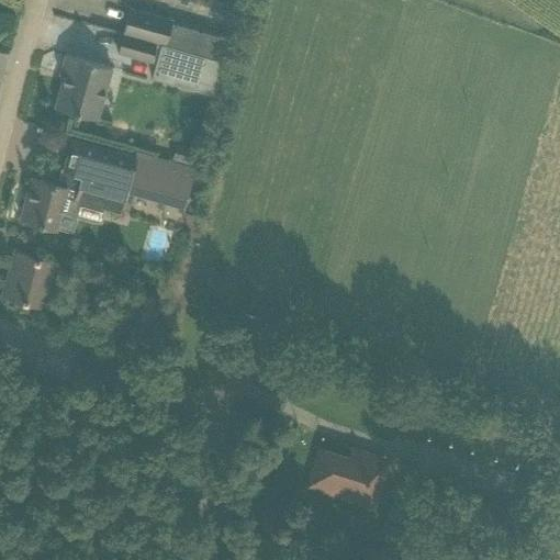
[(131,9),(123,35),(167,47),(225,64),(231,43),(172,25),(174,21),(131,9)]
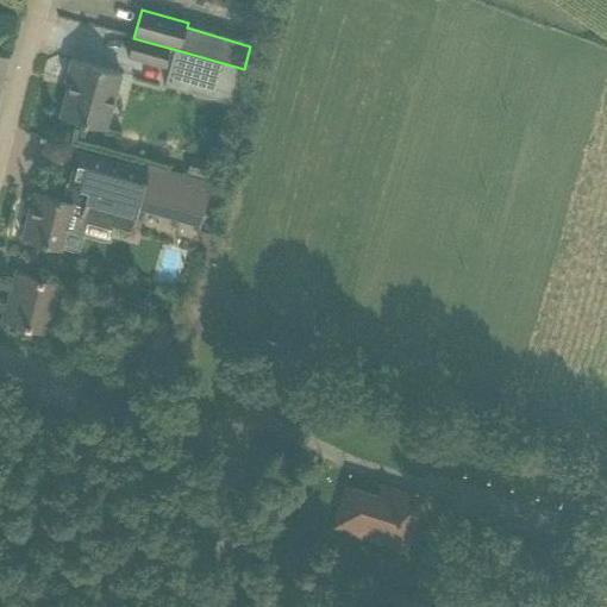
[(181,51),(133,38),(127,60),(169,70),(166,87),(233,105),(244,69),(181,51)]
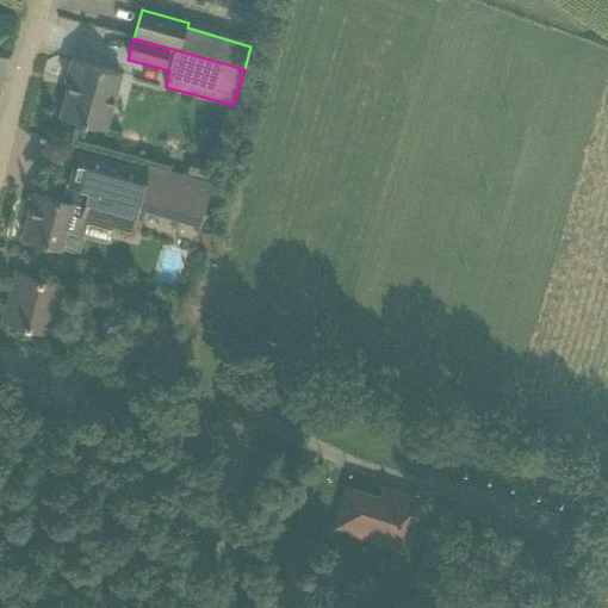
[(62,118),(109,131),(123,75),(73,61),(67,82),(72,84),(62,118)]
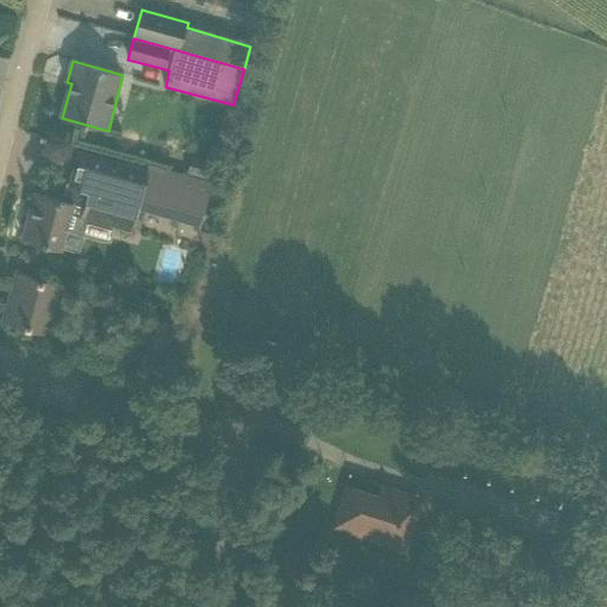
[(68,185),(68,186),(91,192),(85,216),(83,220),(131,233),(132,229),(137,211),(200,229),(202,219),(214,180),(213,180),(211,179),(188,173),(150,162),(148,173),(102,160),(80,154),(72,182),(70,186),(68,185)]
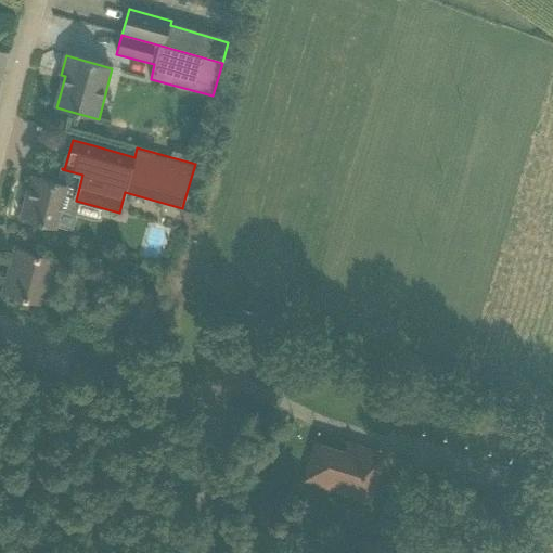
[(175,143),(171,157),(192,163),(196,150),(175,143)]
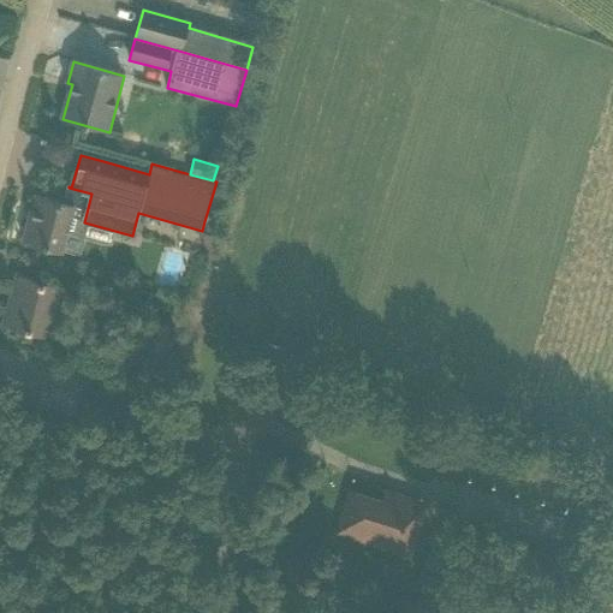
[(69,233),(76,207),(36,196),(24,242),(76,256),(79,256),(83,248),(85,238),(69,233)]
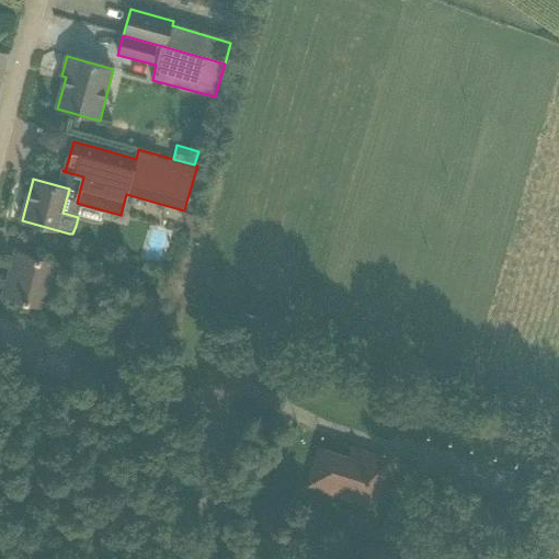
[(13,265),(16,266),(9,298),(57,311),(60,299),(64,300),(72,269),(58,265),(58,264),(16,252),(13,265)]
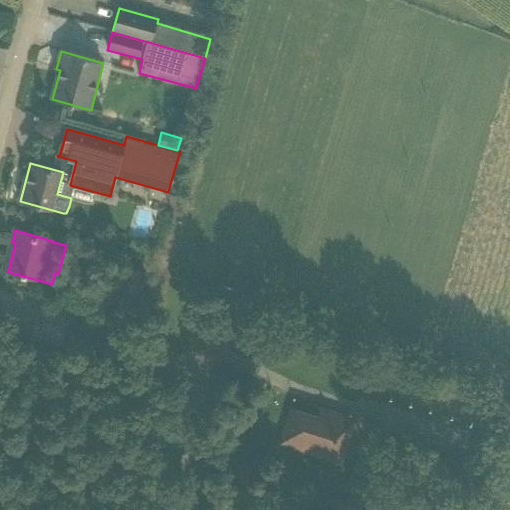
[(281,444),(342,463),(352,433),(317,422),(319,418),(292,410),(281,444)]
